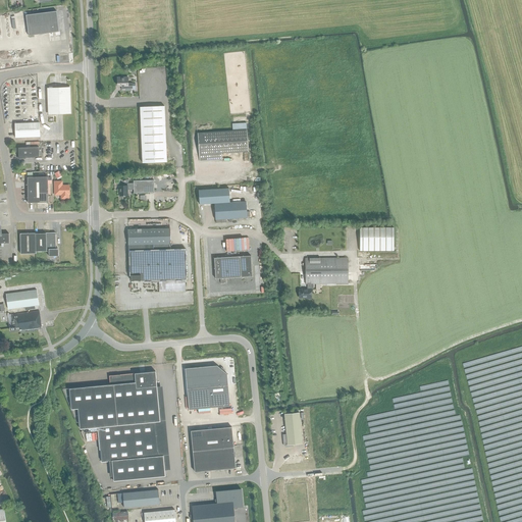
[(25,15),(29,36),(59,32),(56,11),(25,15)]
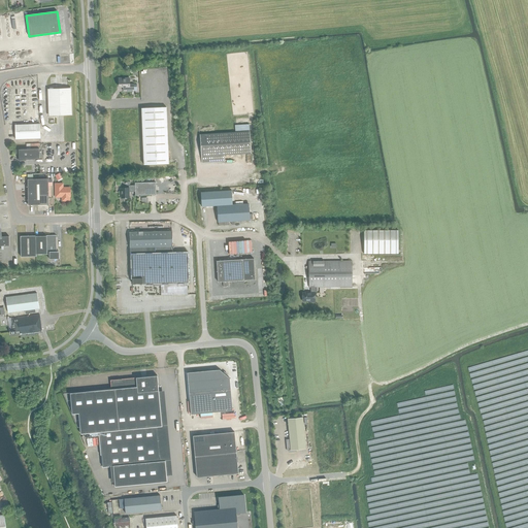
[(120,78),(120,87),(126,87),(126,91),(136,91),(136,85),(129,85),(129,78),(120,78)]
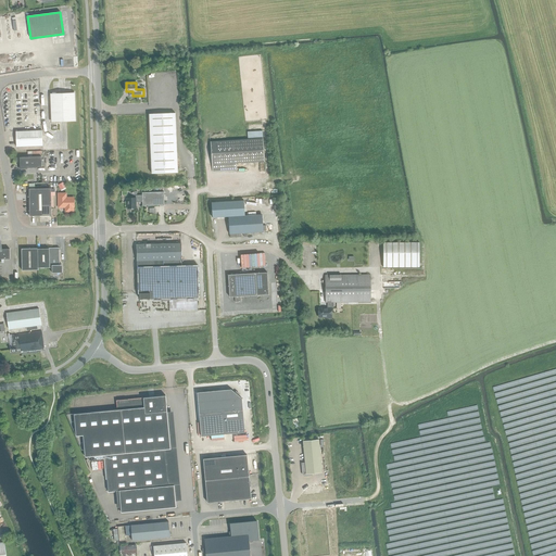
[(74,93),(59,93),(51,95),(52,122),(75,121),(74,93)]
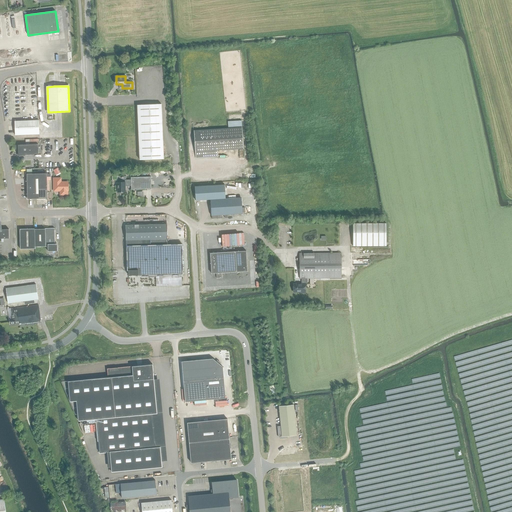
[(161,104),(137,105),(139,159),(163,158),(161,104)]
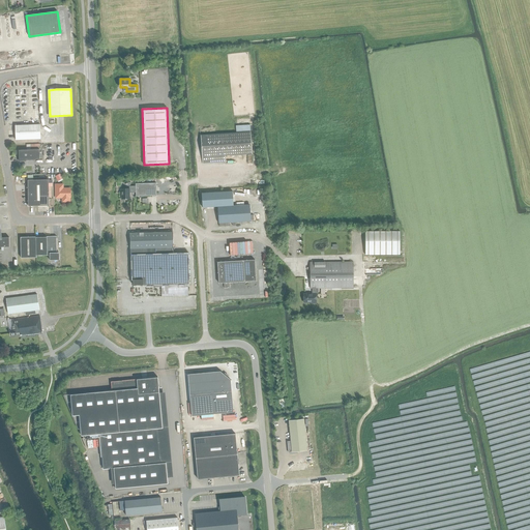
[(40,139),(40,124),(15,125),(16,140),(18,140),(40,139)]
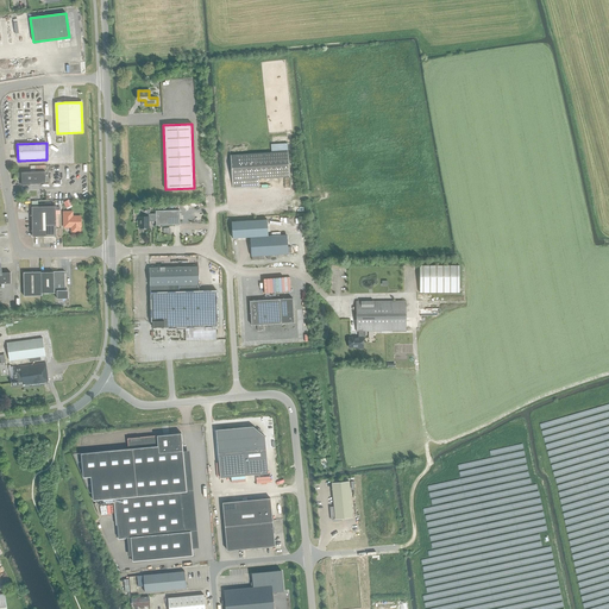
[(270,154),(231,156),(232,188),(259,187),(259,180),(290,177),(288,152),(275,152),(270,154)]
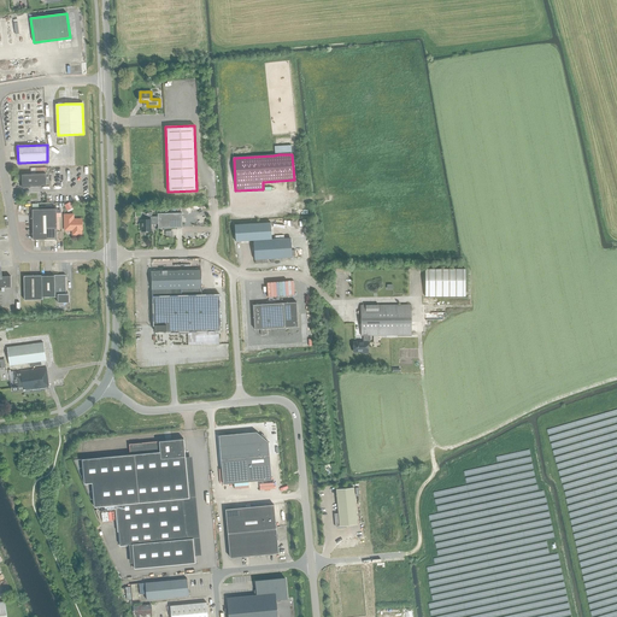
[(46,186),(46,174),(22,175),(22,187),(46,186)]
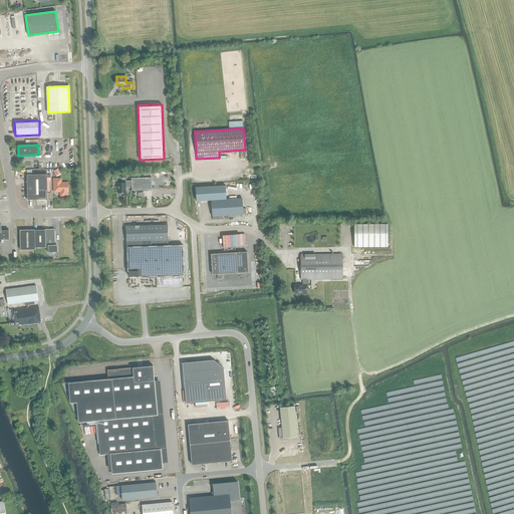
[(28,200),(32,200),(36,199),(47,199),(47,192),(47,174),(27,175),(27,180),(27,184),(27,200),(28,200)]
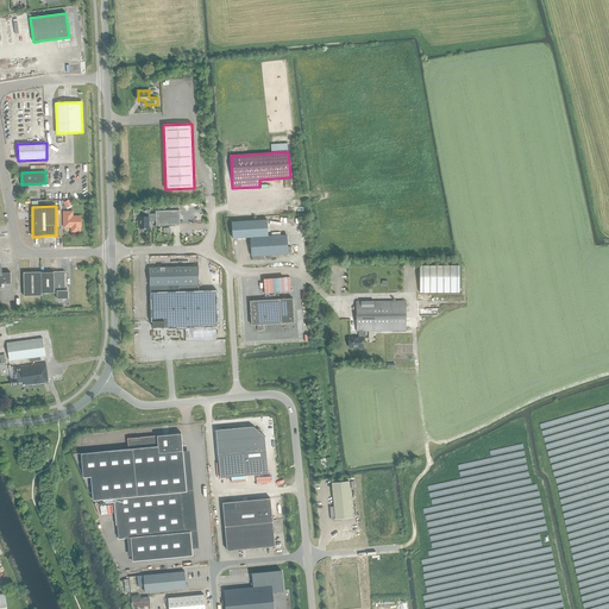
[(149,221),(156,221),(156,225),(180,225),(180,211),(156,211),(156,213),(148,214),(148,217),(139,217),(139,228),(149,228),(149,221)]
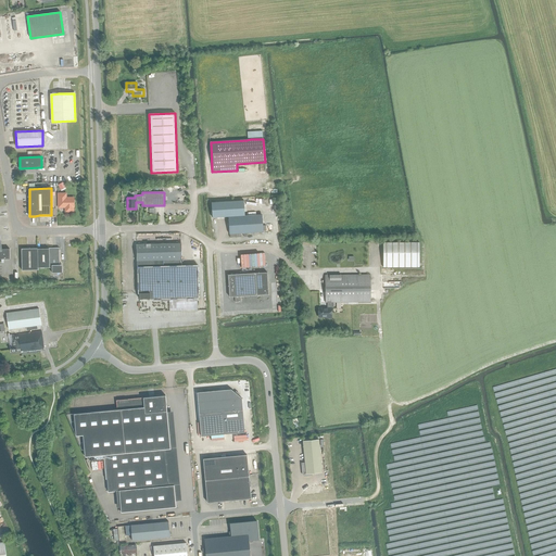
[(59,193),(59,207),(65,206),(65,211),(73,211),(73,206),(74,206),(74,198),(65,198),(65,193),(59,193)]
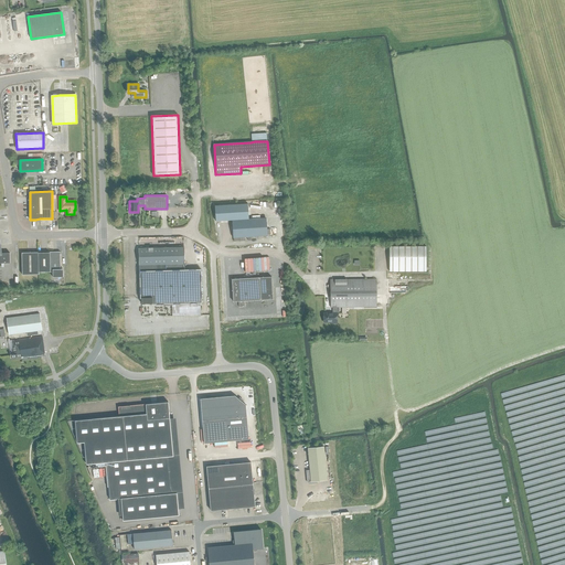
[(248,220),(247,204),(214,206),(215,221),(232,221),(248,220)]
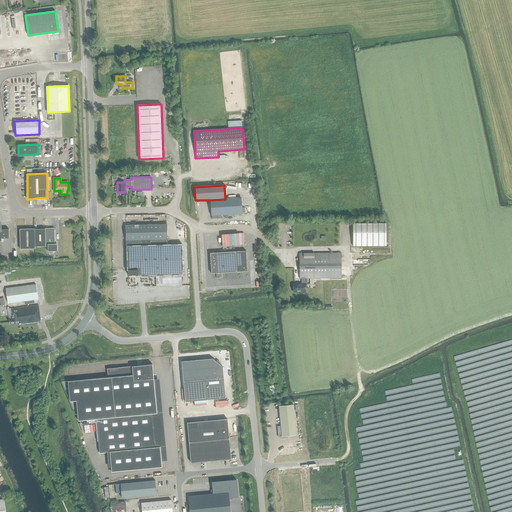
[(241,198),(225,199),(210,200),(211,218),(221,218),(221,214),(242,213),(241,198)]
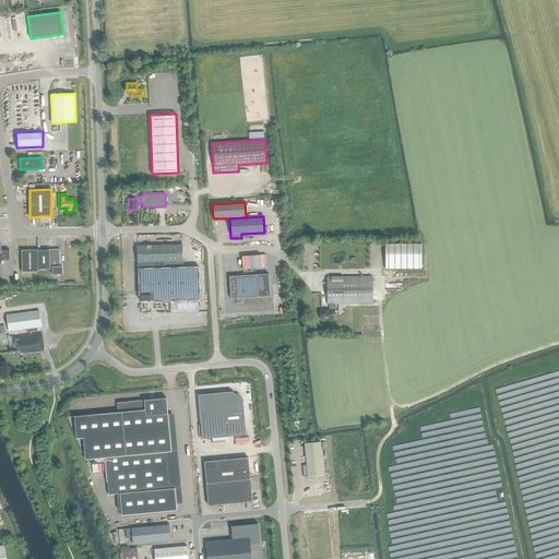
[(0,260),(10,260),(10,250),(2,250),(1,244),(0,239),(0,260)]
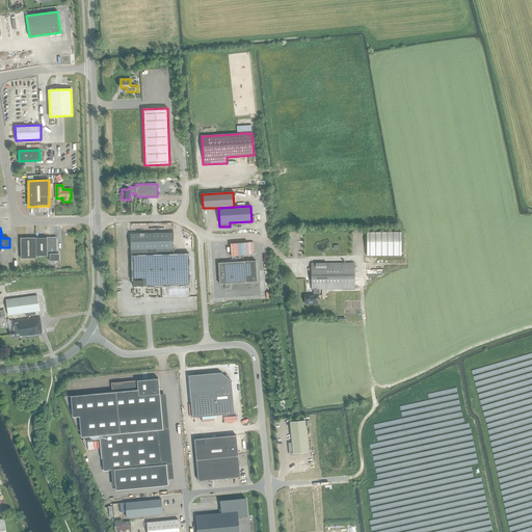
[(366,232),(366,256),(401,256),(401,232),(366,232)]
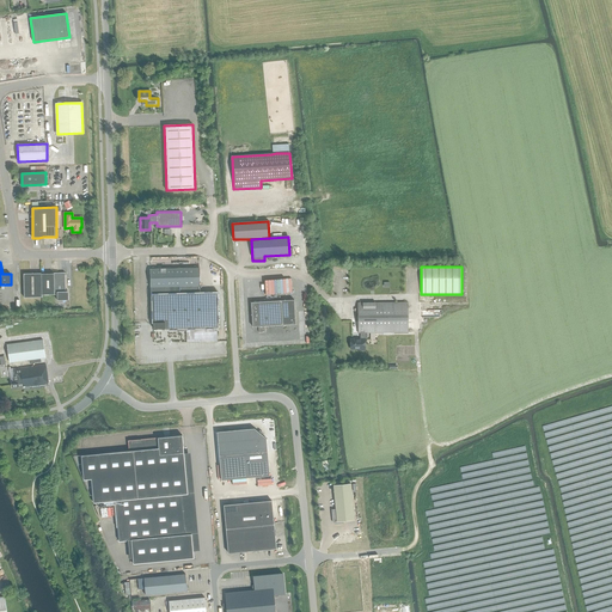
[(218,328),(218,292),(200,292),(199,268),(151,269),(151,276),(152,323),(153,323),(153,329),(164,329),(218,328)]
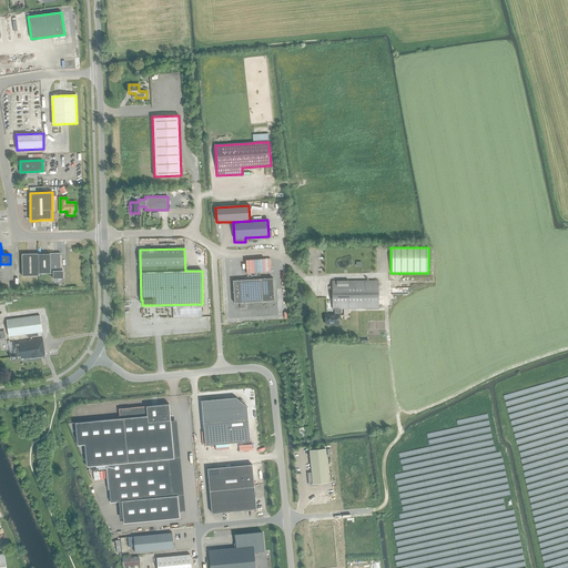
[(39,275),(39,273),(38,254),(38,253),(37,253),(28,254),(21,254),(22,276),(39,275)]
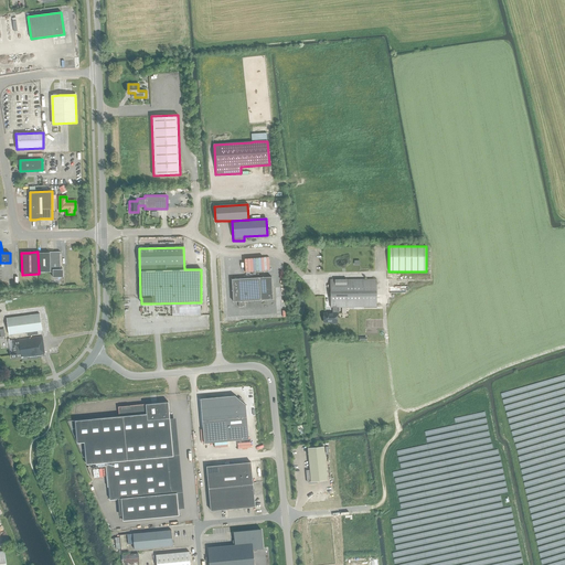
[(53,252),(50,252),(50,253),(50,272),(53,272),(53,277),(63,277),(63,272),(63,269),(61,269),(60,252),(56,252),(53,252)]
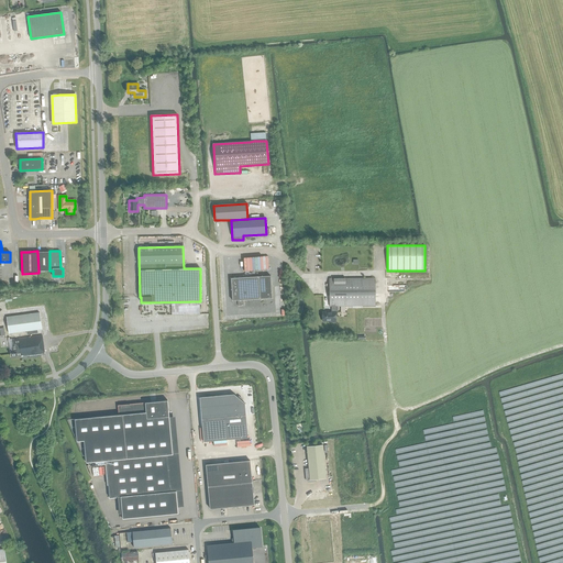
[(42,252),(37,252),(39,271),(42,271),(50,271),(50,252),(47,252),(42,252)]
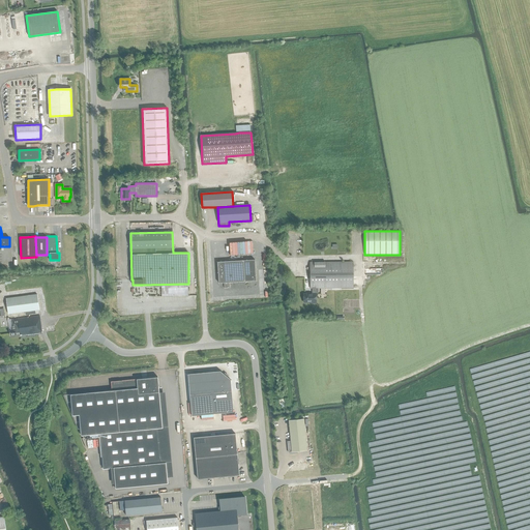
[(232,255),(244,255),(243,249),(246,249),(246,244),(231,244),(232,255)]
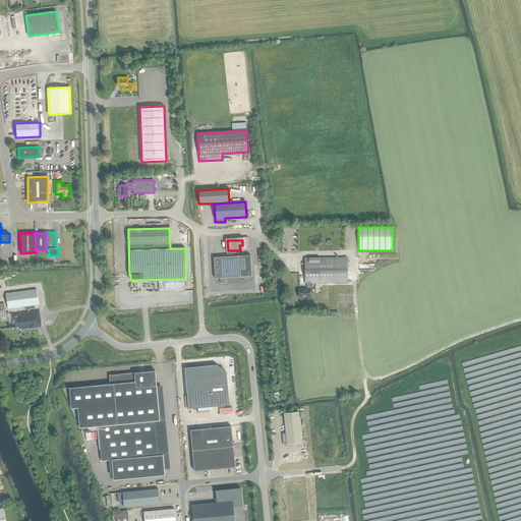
[(214,257),(215,278),(220,278),(220,283),(226,283),(225,278),(251,276),(250,255),(214,257)]
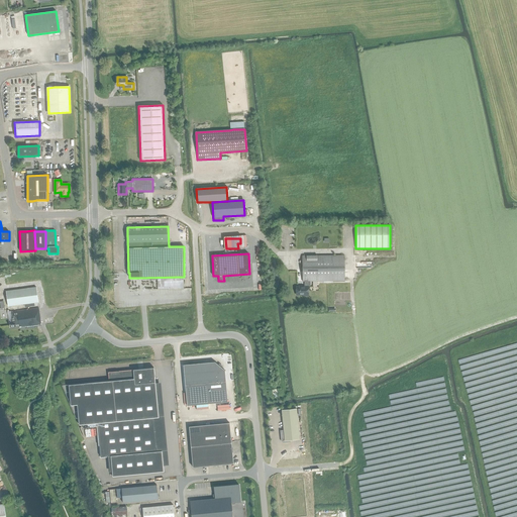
[(308,286),(308,284),(308,281),(344,281),(344,255),(302,255),(302,281),(304,281),(304,284),(304,286),(296,287),(296,295),(303,295),(303,296),(308,296),(308,286)]
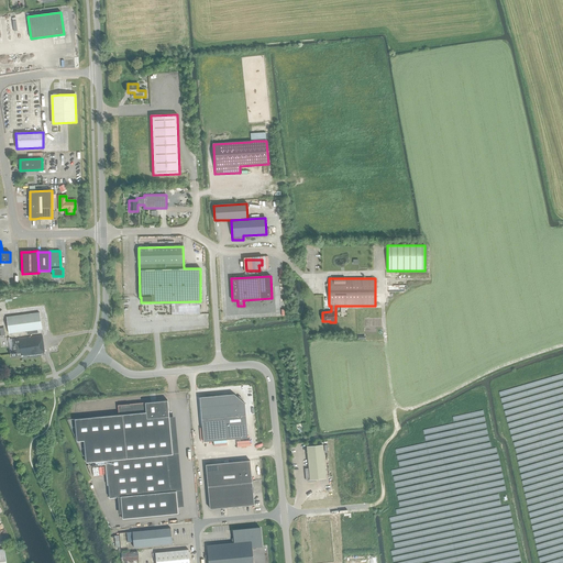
[(42,330),(40,313),(7,318),(9,334),(42,330)]
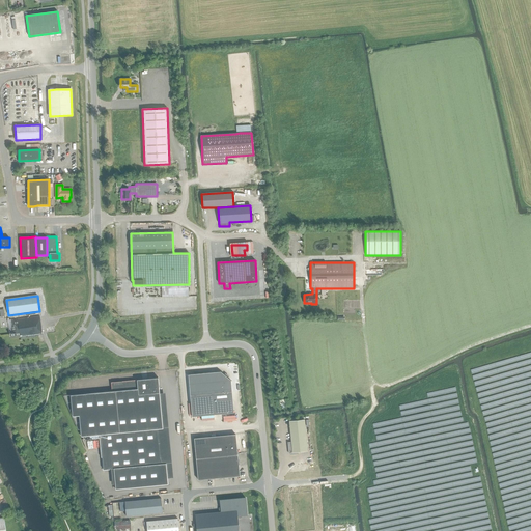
[(9,331),(10,337),(22,335),(22,336),(42,334),(39,316),(11,320),(12,329),(9,329),(9,330),(9,331)]
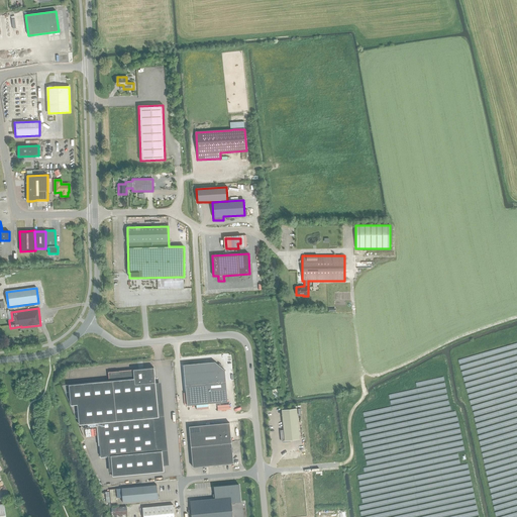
[(193,364),(189,364),(189,365),(183,365),(187,406),(227,402),(224,371),(221,368),(222,367),(218,365),(214,362),(193,364)]
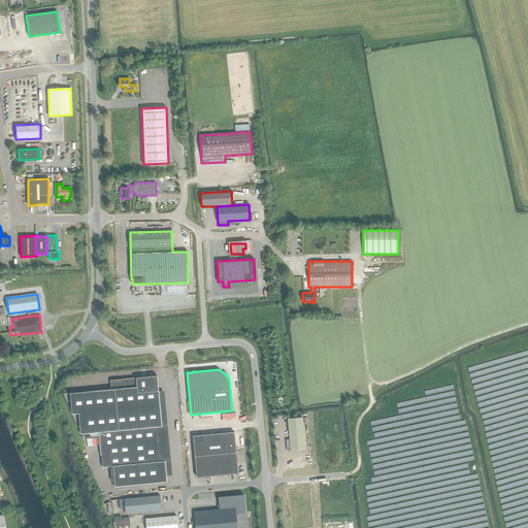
[(112,466),(114,487),(167,482),(157,376),(110,381),(111,390),(70,393),(72,414),(78,414),(80,434),(84,433),(85,437),(100,436),(102,467),(112,466)]
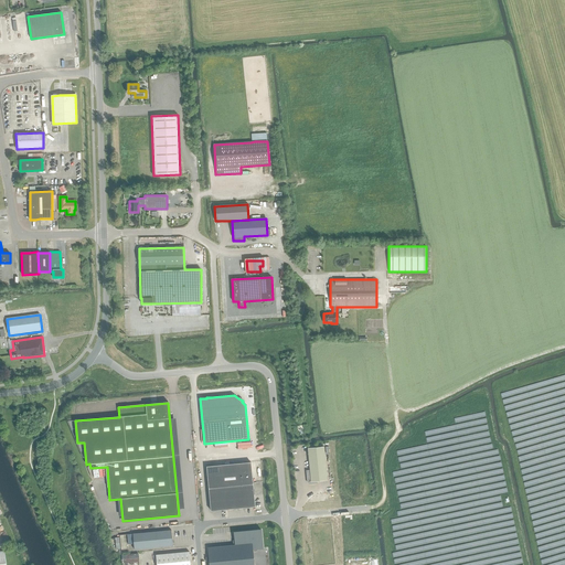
[(327,480),(323,447),(308,448),(310,470),(306,470),(307,482),(309,484),(317,483),(317,481),(327,480)]
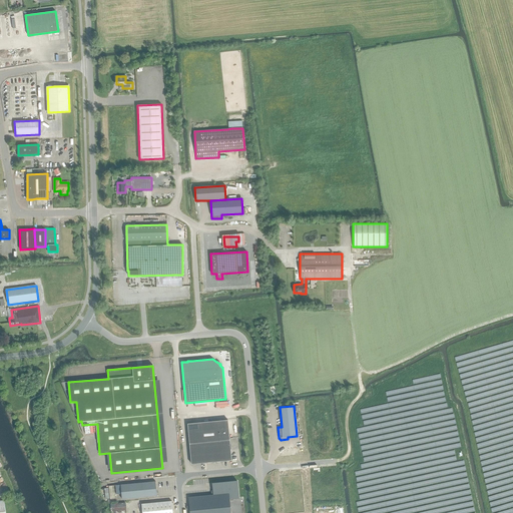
[(187,424),(191,464),(191,465),(195,464),(195,463),(201,463),(201,464),(205,463),(205,462),(211,462),(211,463),(215,462),(215,461),(221,461),(221,462),(225,462),(225,460),(231,460),(230,451),(230,449),(231,449),(230,445),(229,445),(229,439),(230,439),(230,435),(228,435),(227,420),(197,423),(187,424)]
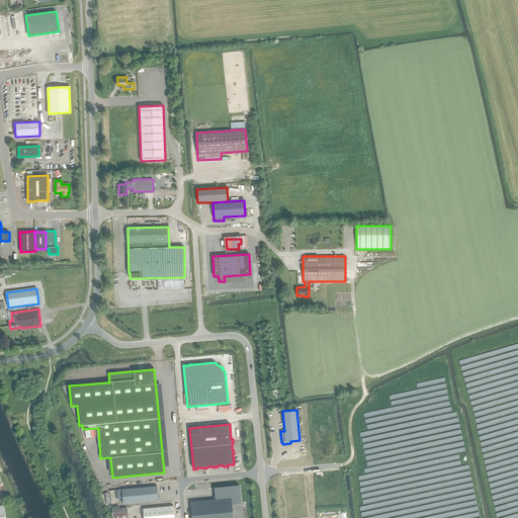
[(117,499),(122,499),(122,504),(158,500),(157,486),(116,490),(117,499)]
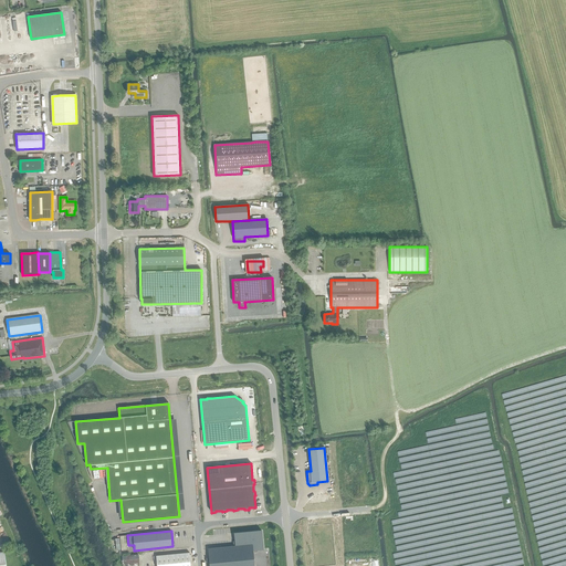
[(207,563),(209,563),(209,565),(253,565),(253,549),(263,548),(262,531),(234,534),(236,547),(208,549),(209,558),(206,558),(207,563)]
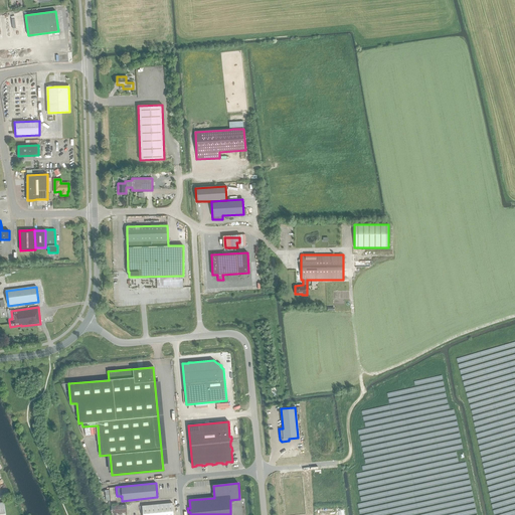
[(142,506),(142,514),(173,514),(172,503),(142,506)]
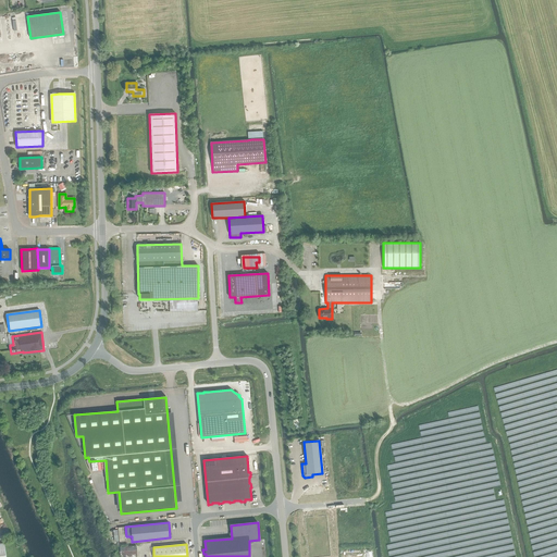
[(136,547),(121,548),(121,556),(137,555),(136,547)]
